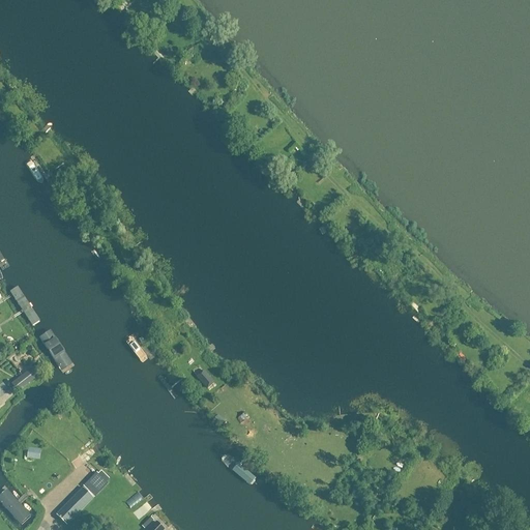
[(18,285),(8,291),(31,325),(40,319),(18,285)]
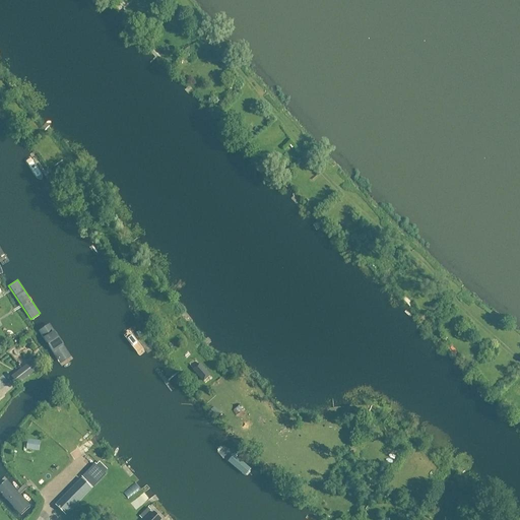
[(49,321),(37,329),(60,366),(72,358),(49,321)]
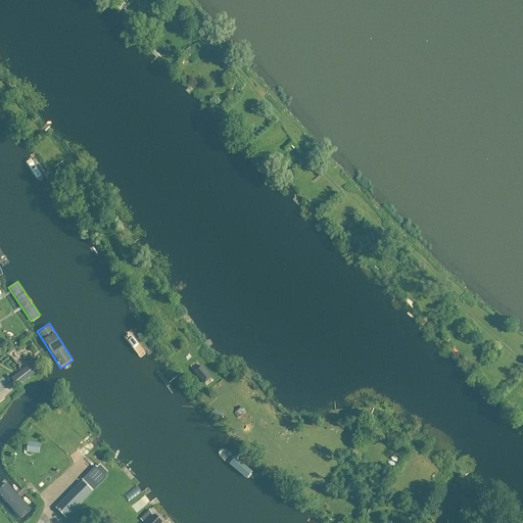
[(10,378),(16,386),(17,387),(36,372),(30,364),(10,378)]
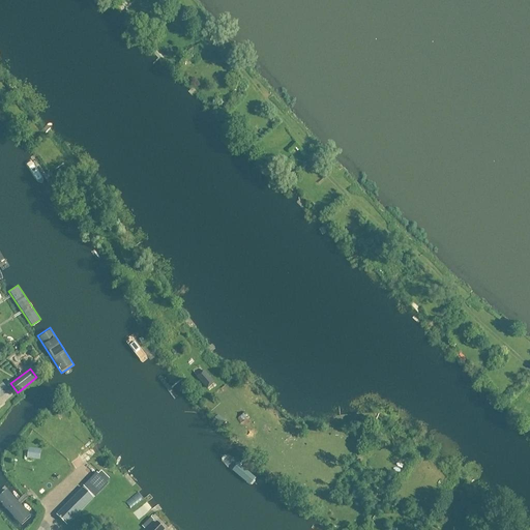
[(206,389),(215,382),(204,369),(195,376),(206,389)]
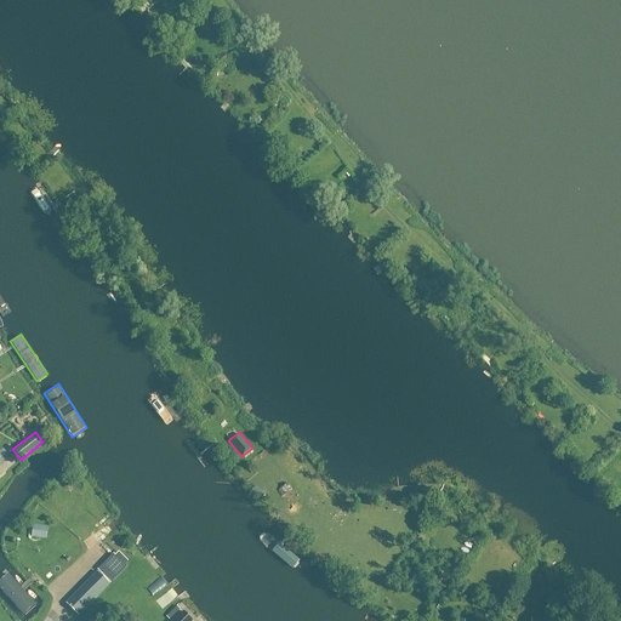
[(0,576),(12,565),(7,559),(5,557),(4,554),(3,551),(1,547),(0,542),(0,539),(0,576)]
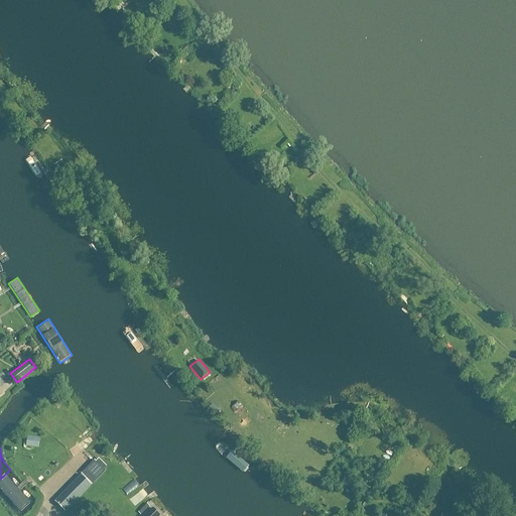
[(62,473),(75,463),(71,458),(58,468),(62,473)]
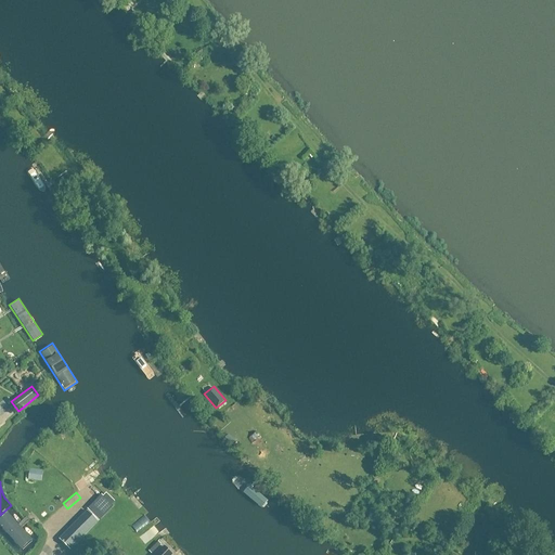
[(113,506),(111,504),(103,497),(101,494),(88,508),(99,520),(113,506)]
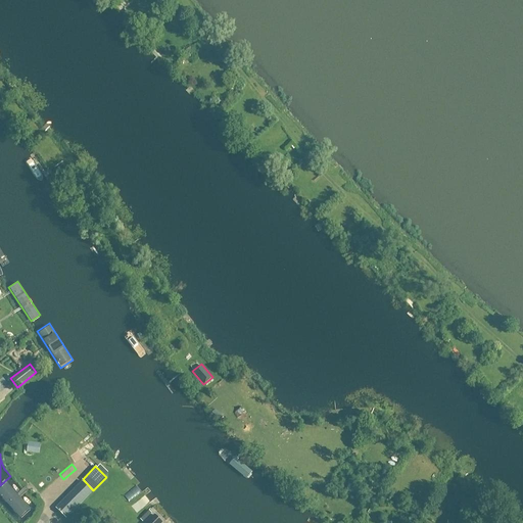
[(55,508),(65,518),(92,491),(82,481),(55,508)]
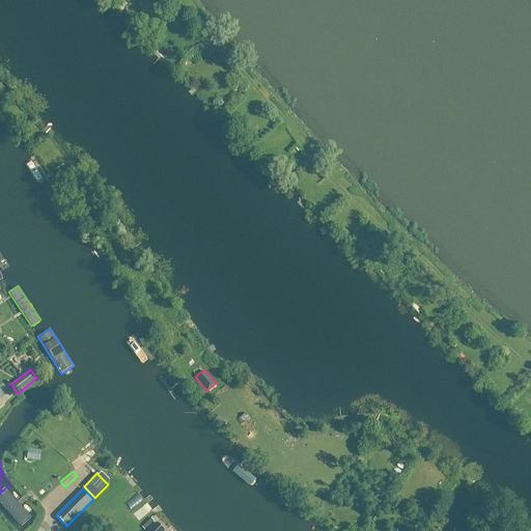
[(33,516),(9,490),(0,498),(0,501),(22,526),(33,516)]
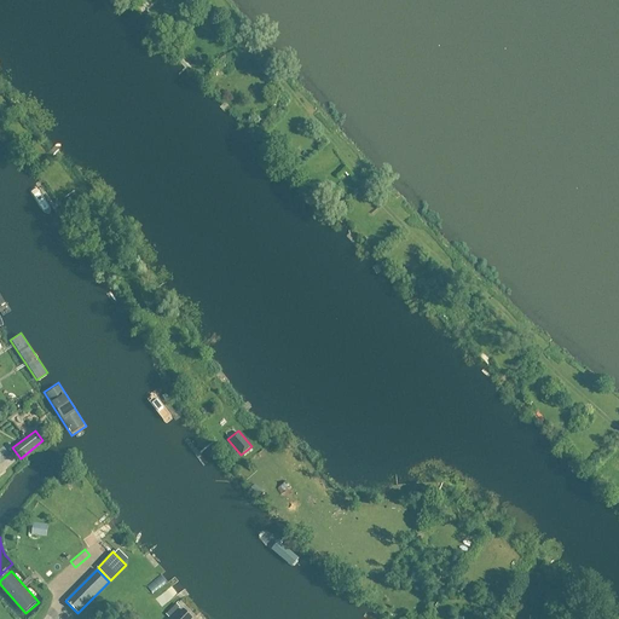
[(168,617),(179,607),(175,603),(166,614),(168,617)]
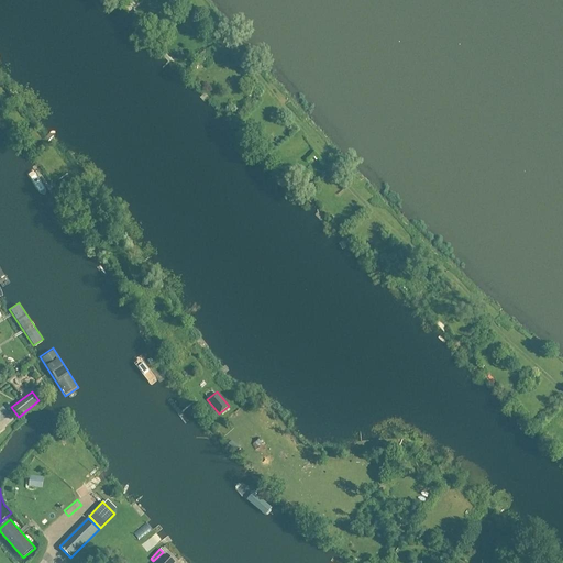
All buildings are outlined.
